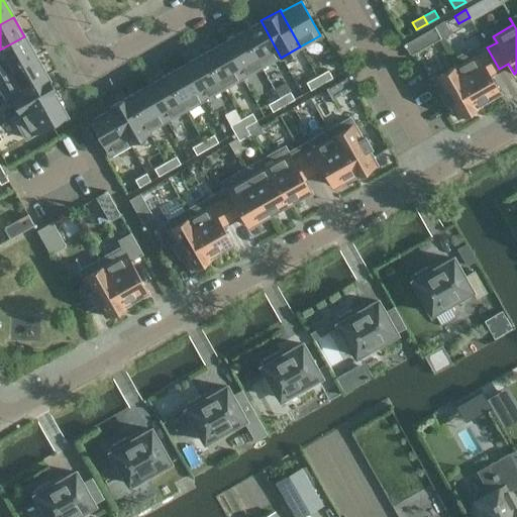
[(281,58),(261,20),(241,31),(261,66),(279,56),(280,58),(281,58)]
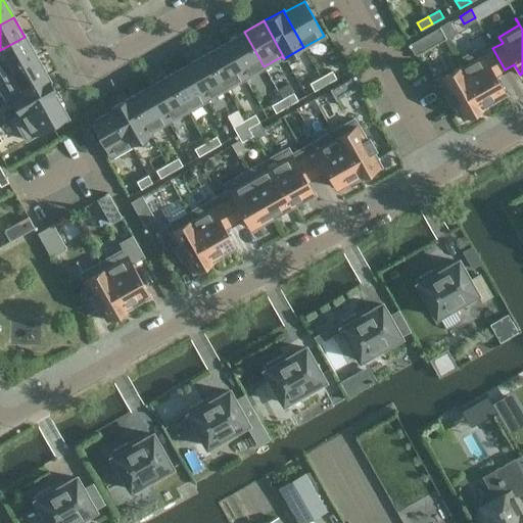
[(410,44),(417,55),(418,54),(445,38),(439,28),(412,43),(410,44)]
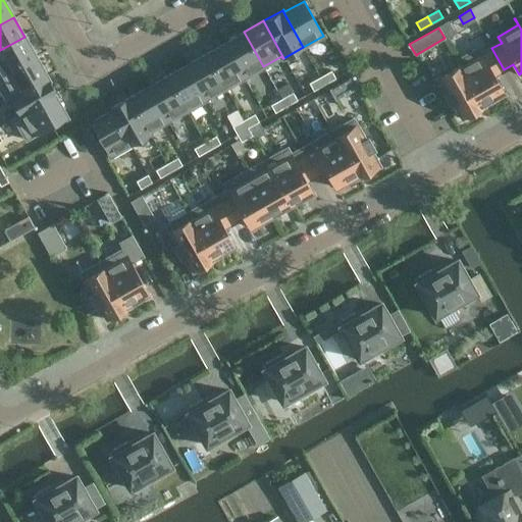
[(263,66),(244,32),(224,43),(245,77),(263,66)]
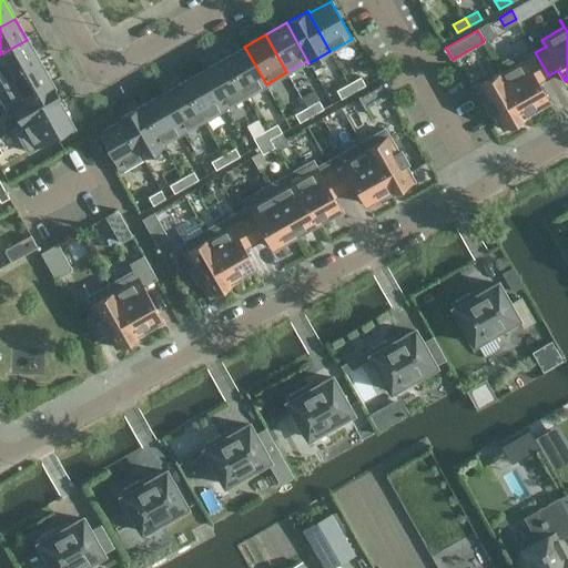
[(0,54),(0,82),(39,61),(27,40),(0,54)]
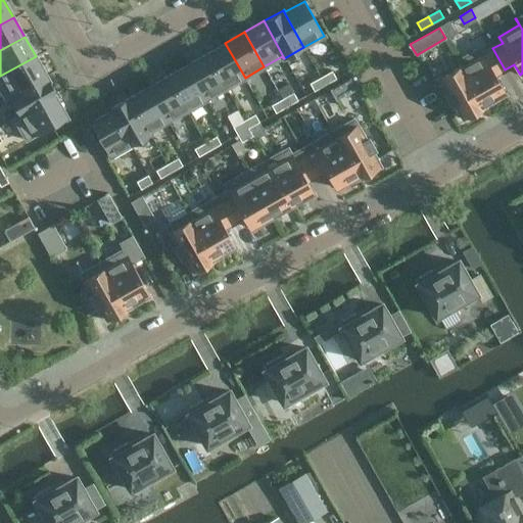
[(245,78),(225,43),(206,53),(226,88),(245,78)]
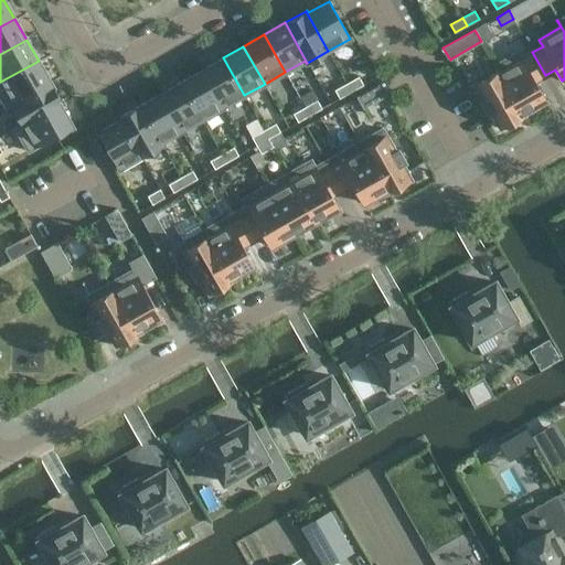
[(545,75),(532,52),(522,59),(518,51),(494,64),(523,115),(539,106),(537,104),(545,99),(534,82),(545,75)]
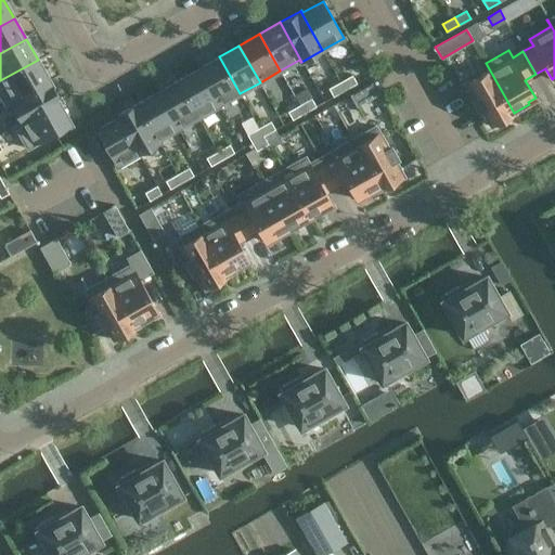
[(240,93),(219,56),(198,68),(219,105),(240,93)]
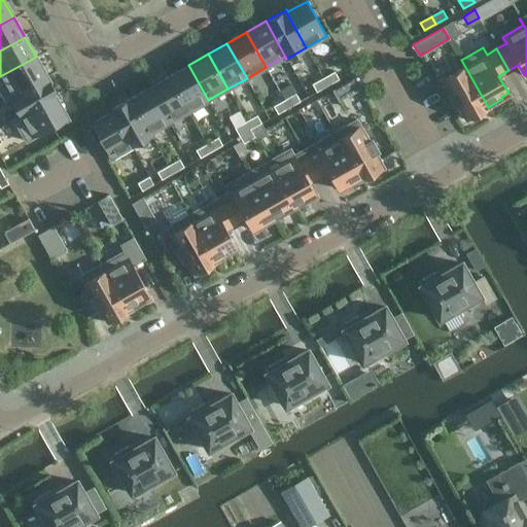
[(0,76),(0,90),(5,99),(46,75),(36,57),(0,76)]
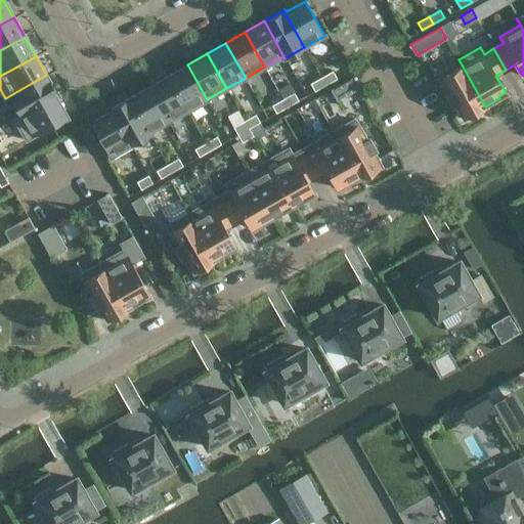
[(465,119),(485,106),(459,59),(457,60),(462,67),(441,78),(449,92),(446,94),(452,106),(456,104),(465,119)]
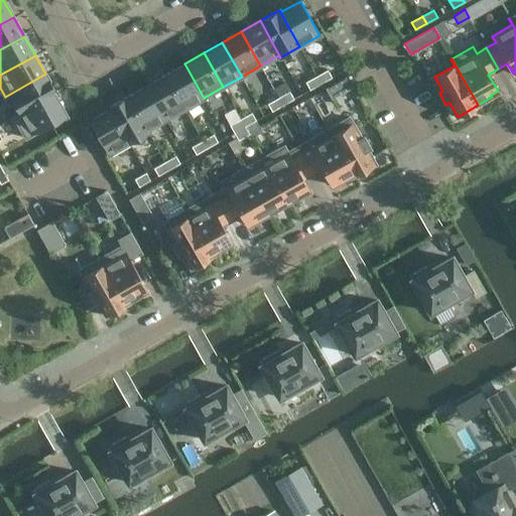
[(204,98),(184,63),(165,75),(184,109),(204,98)]
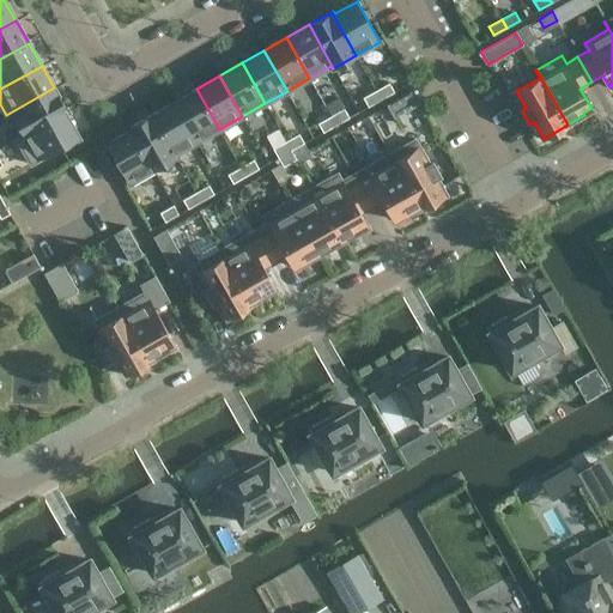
[(394,92),(389,83),(376,90),(381,99),(394,92)]
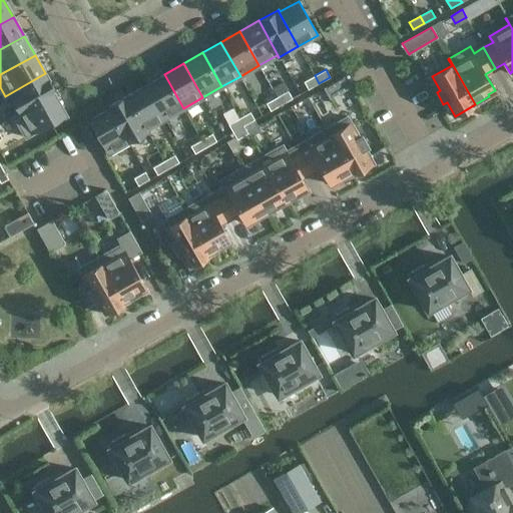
[(13,116),(14,117),(56,93),(45,73),(5,96),(6,97),(10,95),(19,112),(13,116)]
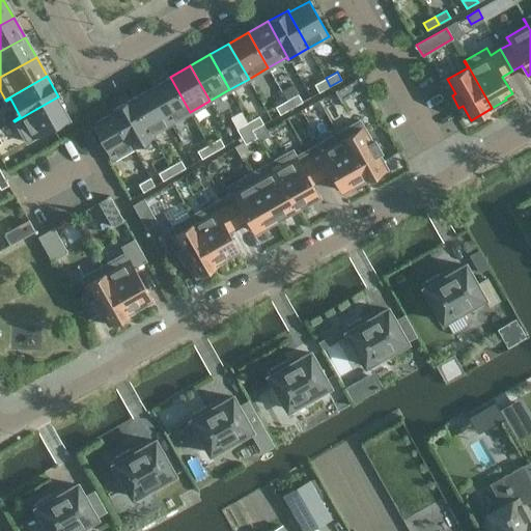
[(190,112),(170,77),(150,87),(170,122),(190,112)]
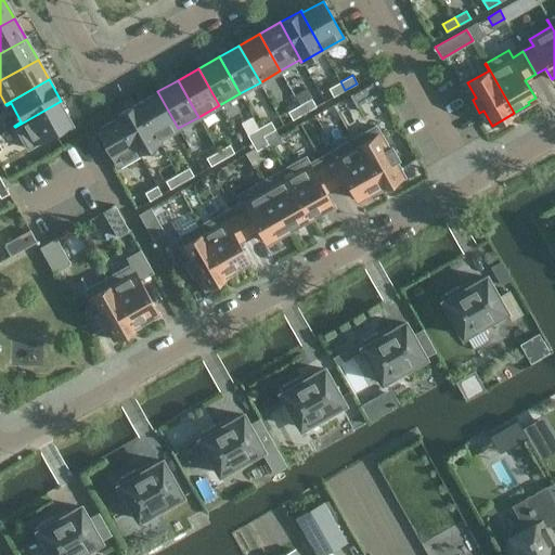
[(379,94),(382,93),(374,80),(373,81),(373,82),(350,95),(357,106),(379,93),(379,94)]
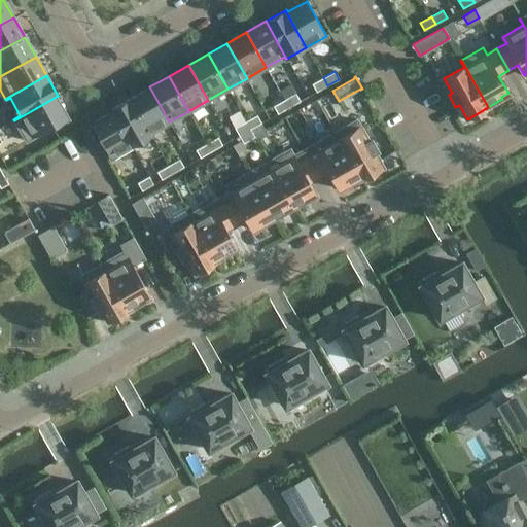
[(312,83),(316,92),(327,85),(323,77),(312,83)]
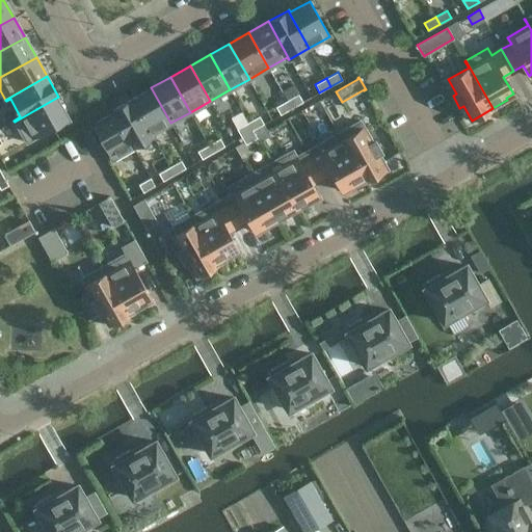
[(170,123),(151,87),(131,99),(153,136),(154,136),(153,133),(170,123)]
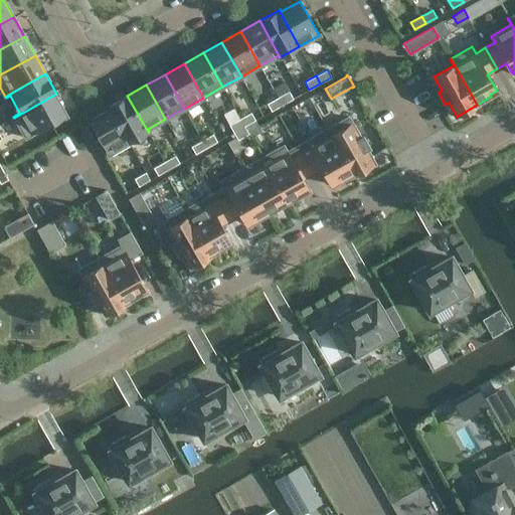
[(283,105),(293,99),(289,91),(278,97),(283,105)]
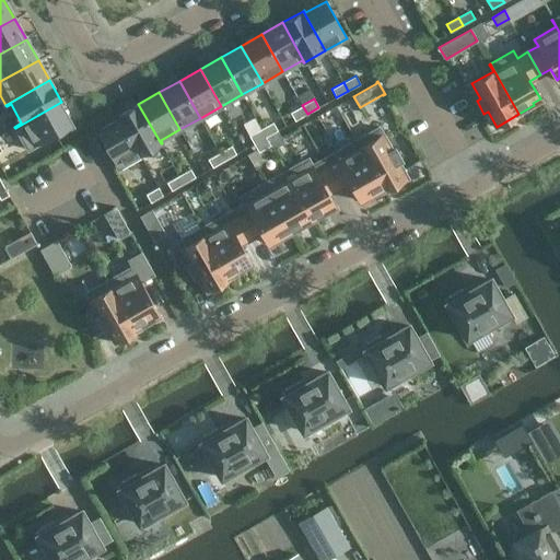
[(61,102),(15,128),(27,149),(71,124),(59,104),(62,102),(61,102)]
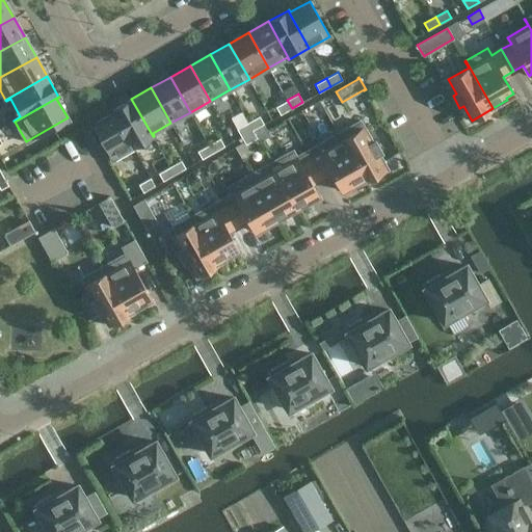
[(153,136),(131,99),(111,110),(133,148),(153,136)]
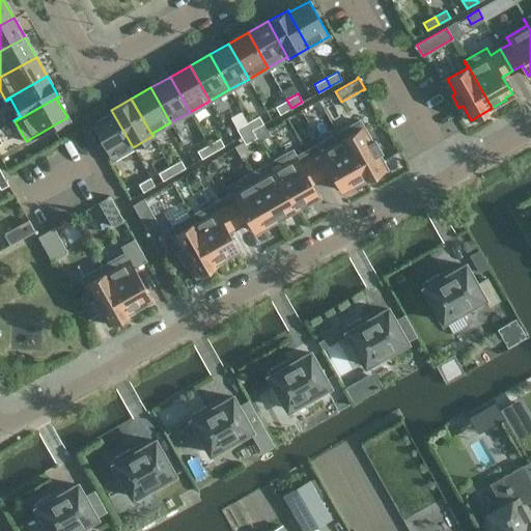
[(280,114),(291,108),(286,100),(275,107),(280,114)]
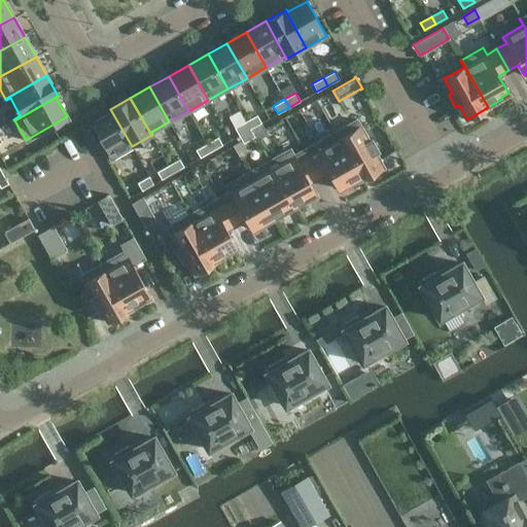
[(132,146),(110,109),(111,111),(92,123),(111,157),(132,146)]
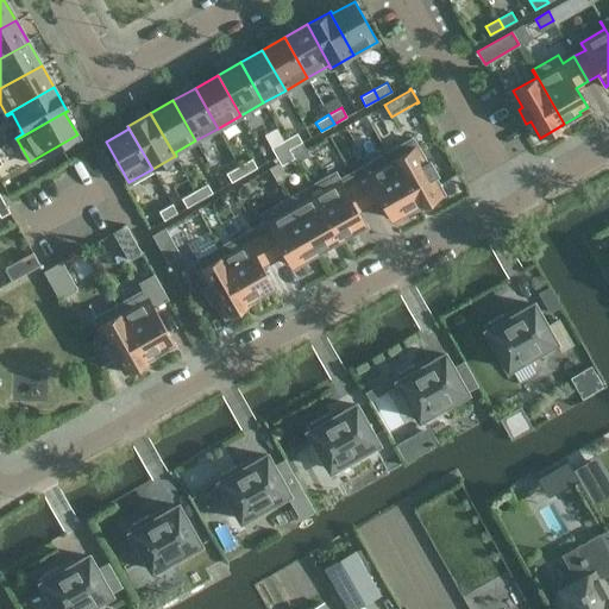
[(289,149),(302,142),(297,132),(284,139),(289,149)]
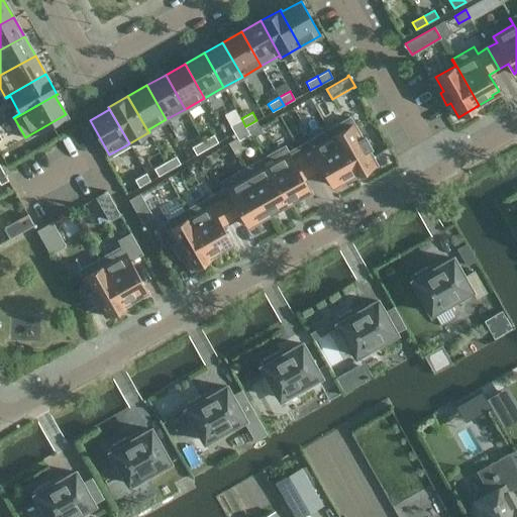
[(245,126),(241,118),(230,125),(234,132),(245,126)]
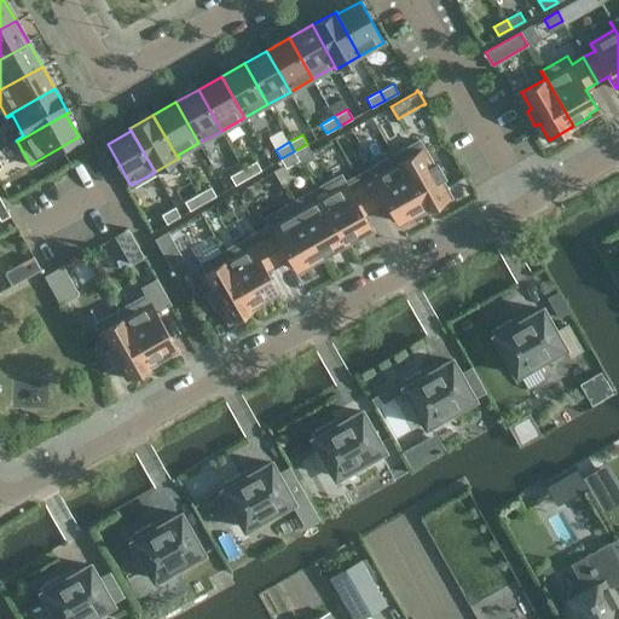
[(393,155),(424,210),(450,196),(440,179),(444,177),(437,163),(432,166),(417,142),(393,155)]
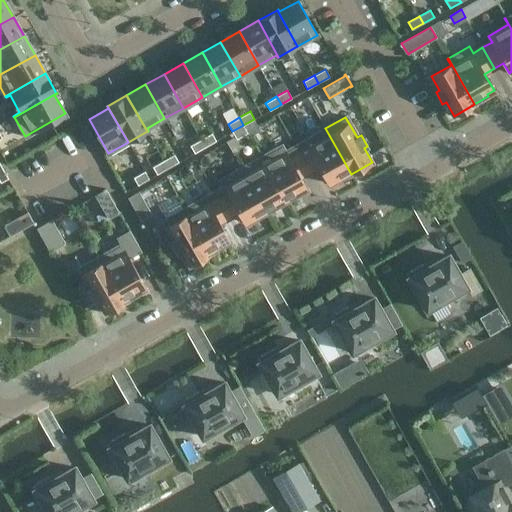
[(254,119),(243,125),(247,132),(258,126),(254,119)]
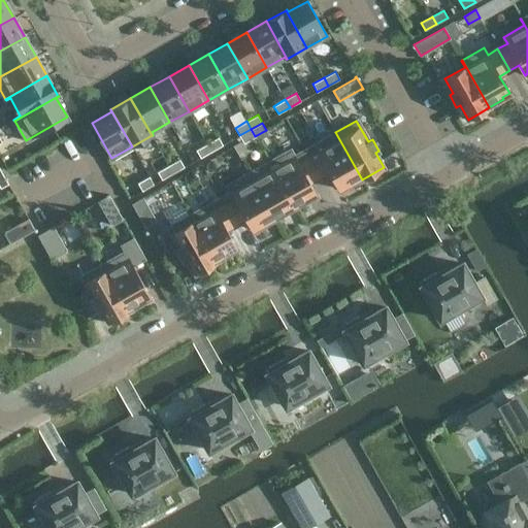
[(251,129),(239,135),(244,143),(255,137),(255,136),(251,129)]
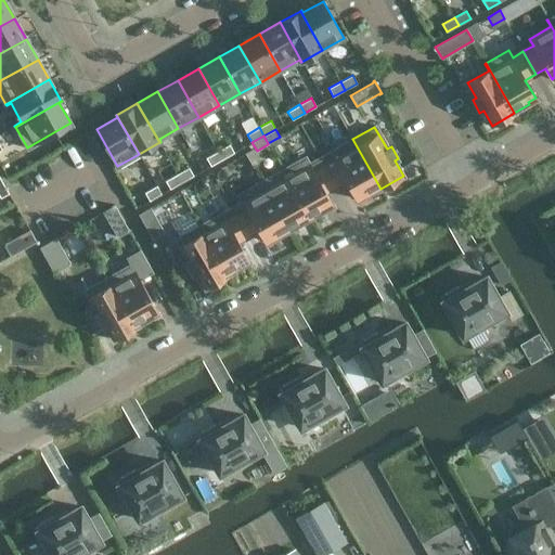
[(320,157),(336,186),(347,181),(357,198),(364,194),(365,197),(381,189),(352,139),(320,157)]
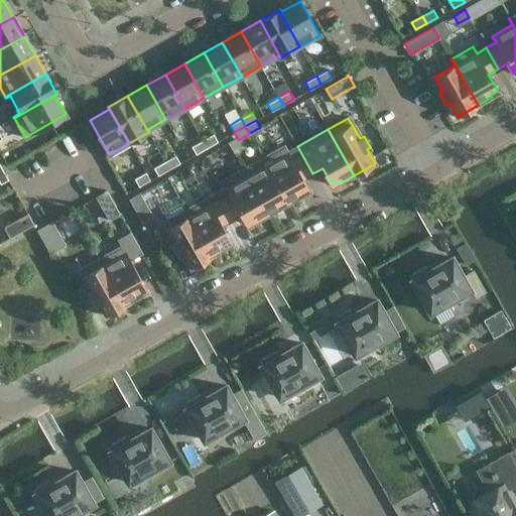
[(207,148),(218,141),(214,134),(203,140),(207,148)]
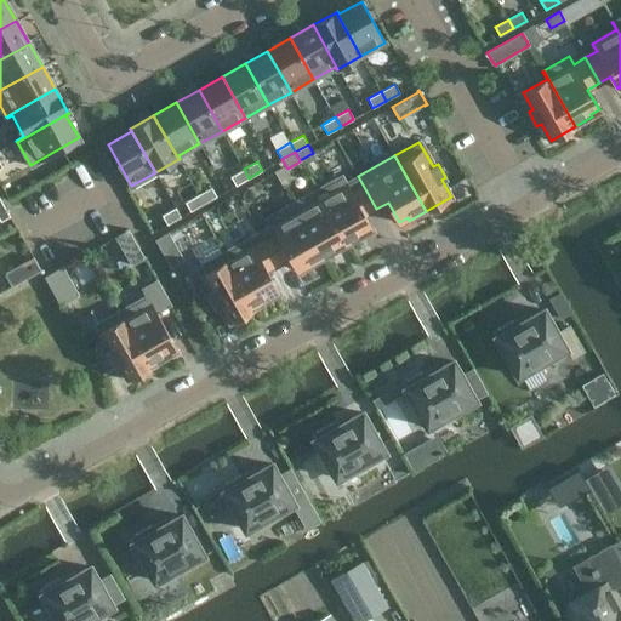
[(244,169),(231,176),(235,186),(249,178),(244,169)]
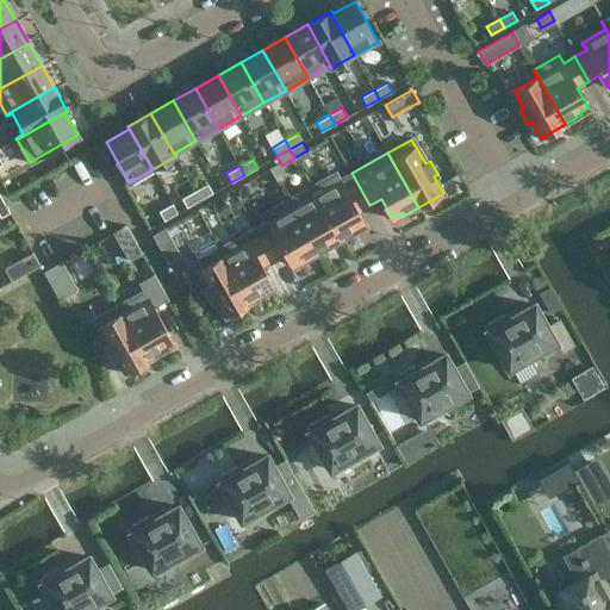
[(338,238),(343,236),(346,240),(359,231),(356,229),(365,224),(359,212),(369,205),(352,173),(340,179),(336,172),(310,187),(338,238)]
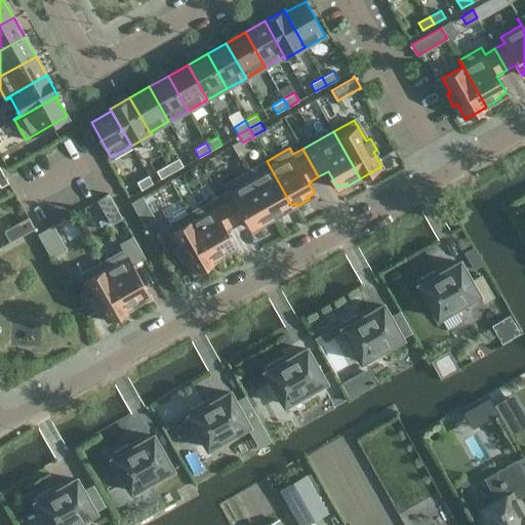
[(172,172),(183,166),(178,158),(167,164),(172,172)]
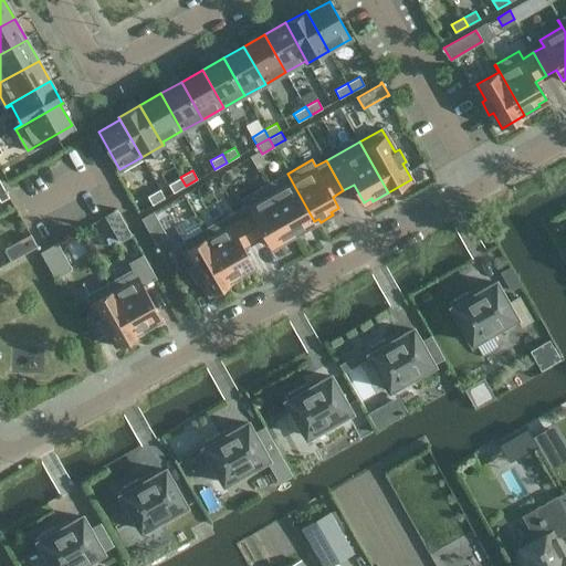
[(314,221),(287,174),(266,185),(295,236),(311,228),(308,224),(314,221)]
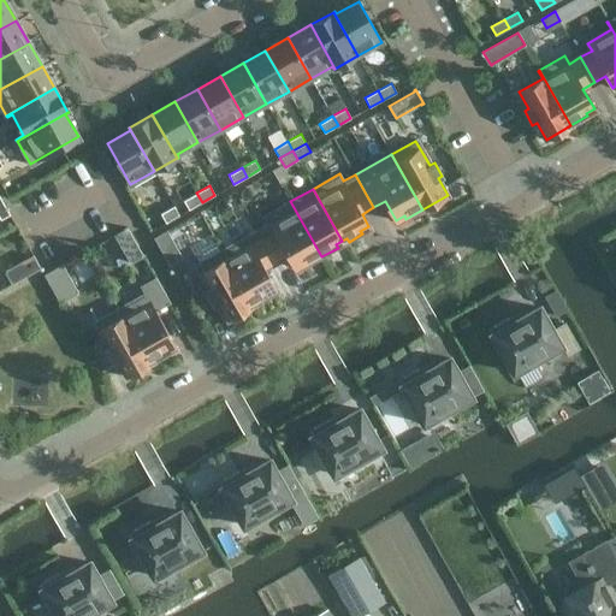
[(196,193),(183,200),(189,209),(202,202),(196,193)]
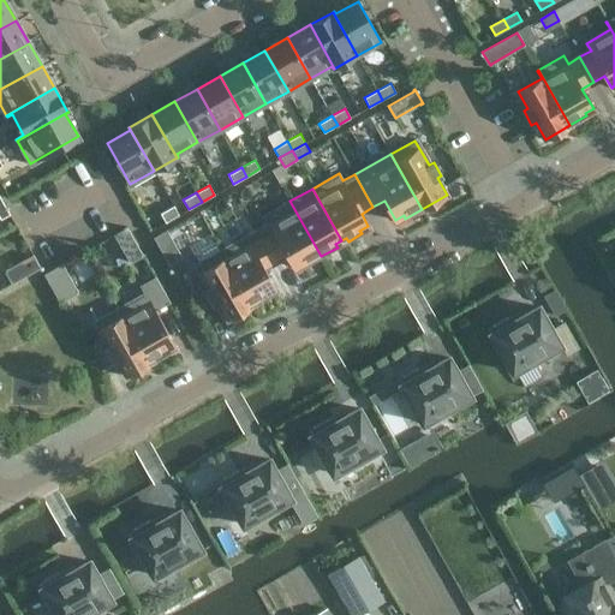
[(0,218),(1,219),(10,214),(3,201),(0,202),(0,218)]
